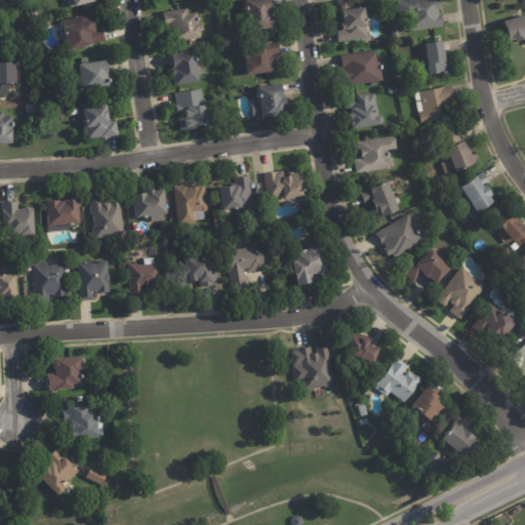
[(103,0),(73,8),(69,5),(68,1),(66,2),(65,0),(103,0)]
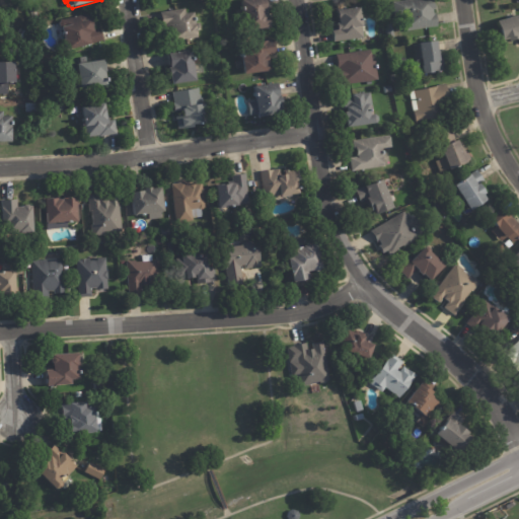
[(268,0),(269,11),(268,11),(268,12),(269,12),(270,16),(271,16),(273,27),(247,31),(243,1),(249,0),(268,0)]
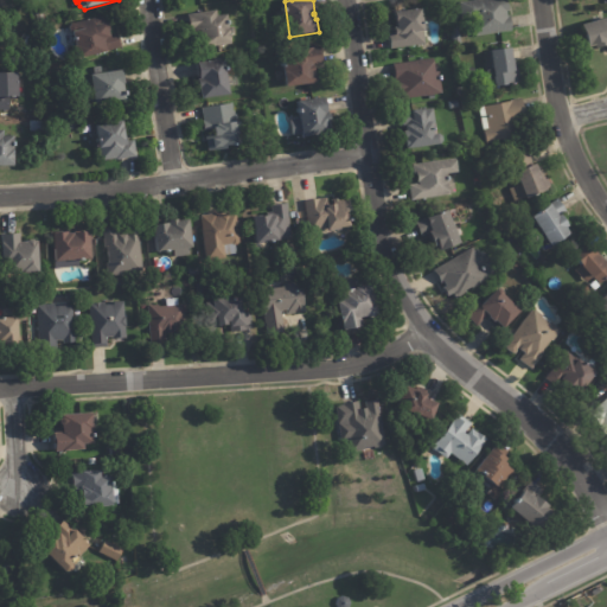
[(513,11),(510,11),(511,18),(515,18),(516,30),(509,30),(509,31),(479,34),(478,18),(465,19),(464,1),(472,0),(509,0),(511,7),(513,7),(513,11)]
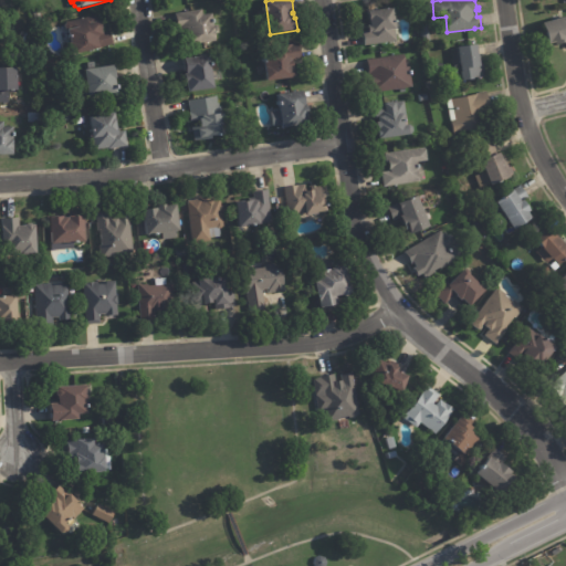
[(218,25),(220,41),(192,44),(190,29),(180,30),(177,13),(206,9),(207,16),(216,13),(218,25)]
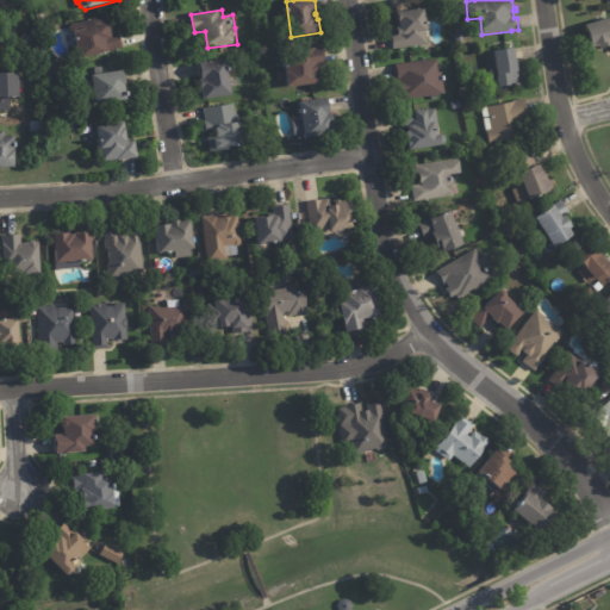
[(429,24),(430,31),(428,32),(429,44),(394,50),(392,33),(402,32),(400,29),(403,29),(400,13),(427,10),(429,24)]
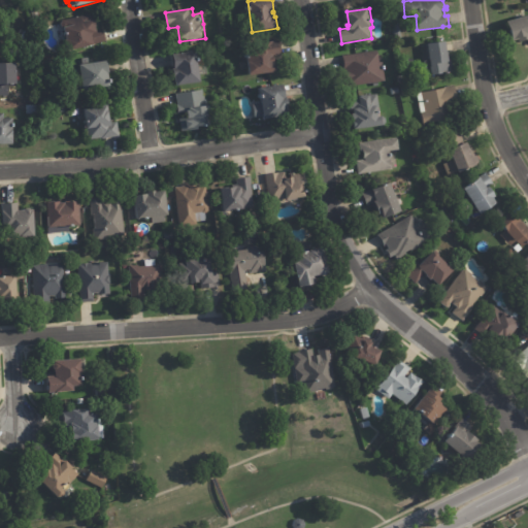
[(32,10),(38,9),(40,20),(34,21),(32,10)]
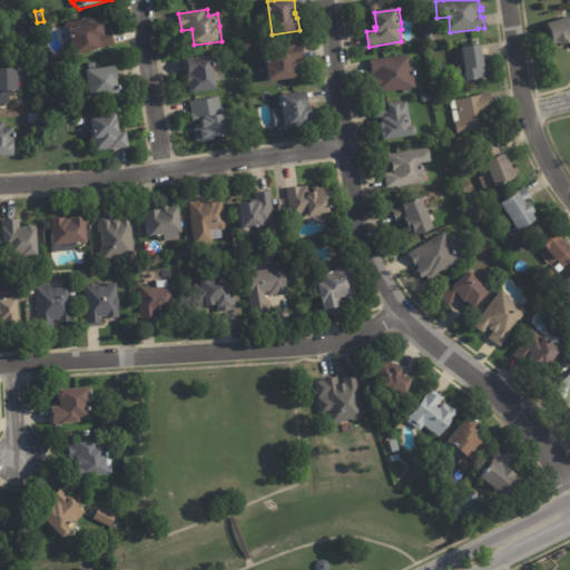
[(569,46),(569,42),(553,46),(553,45),(547,46),(540,25),(569,16),(569,46)]
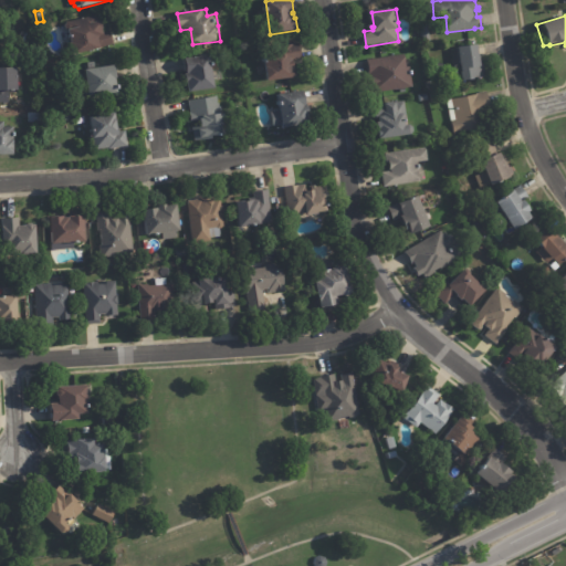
[(104,23),(105,28),(104,28),(105,33),(112,32),(115,45),(102,49),(103,50),(75,56),(72,44),(73,43),(71,30),(104,22),(104,23)]
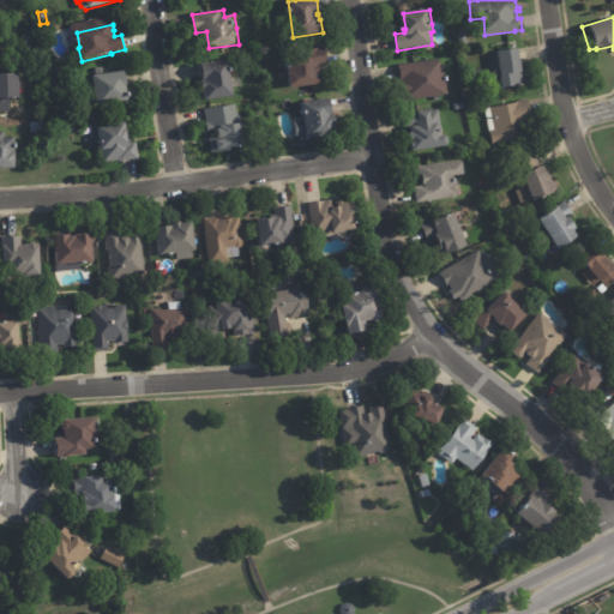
[(467,26),(469,44),(459,46),(458,28),(467,26)]
